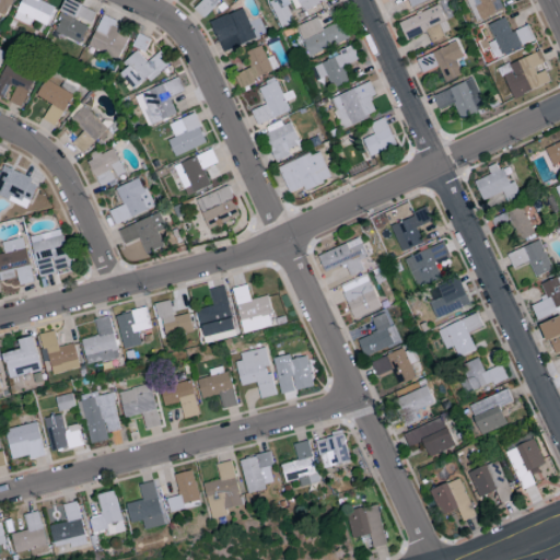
[(0,0),(0,12),(6,15),(12,0),(0,0)]
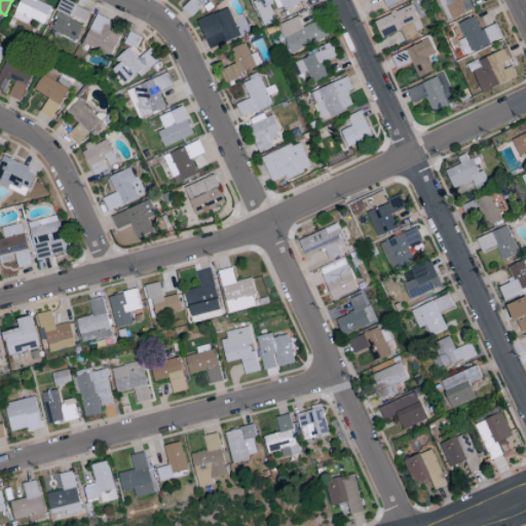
[(51,6),(36,0),(20,0),(12,17),(28,24),(30,17),(43,24),(51,6)]
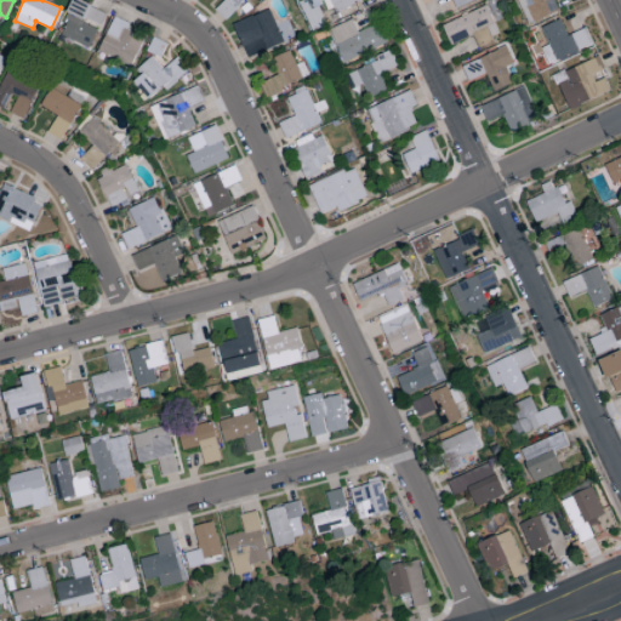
[(91,47),(104,11),(74,0),(70,0),(64,20),(67,20),(61,36),(91,47)]
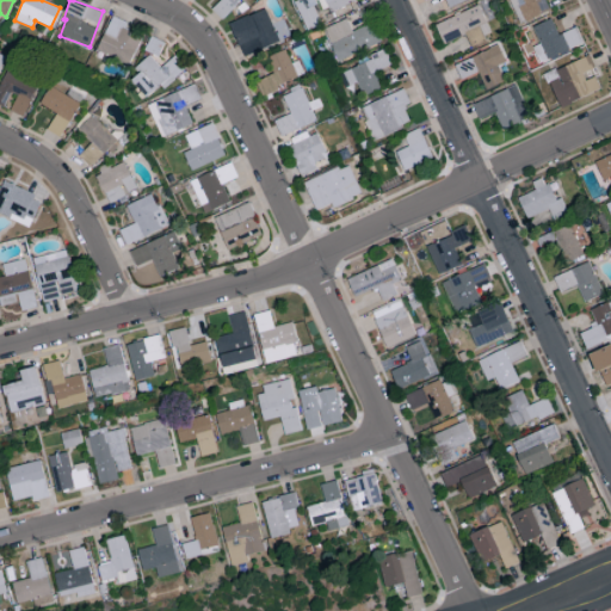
[(221,0),(213,8),(221,17),(239,0),(221,0)]
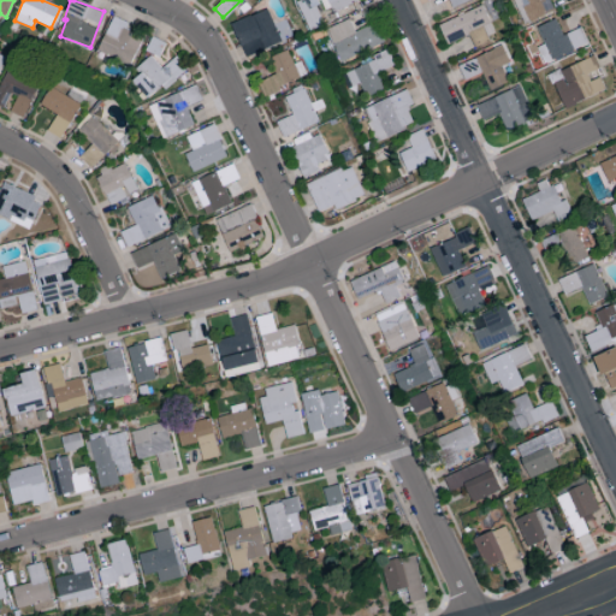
[(321,0),(329,0),(332,11),(360,1),(360,0),(319,0),(320,0),(321,0)]
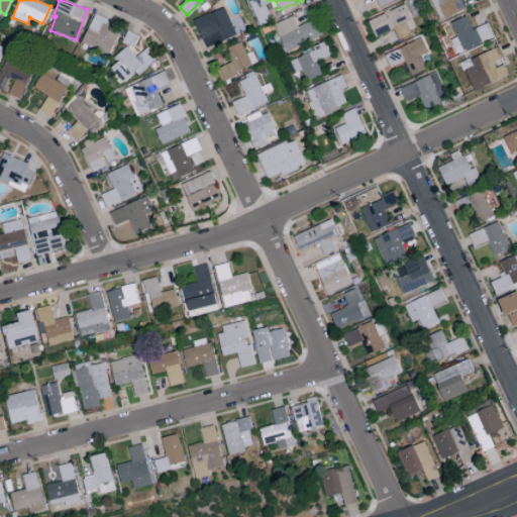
[(460,0),(431,0),(432,1),(433,0),(436,0),(444,18),(466,9),(460,0)]
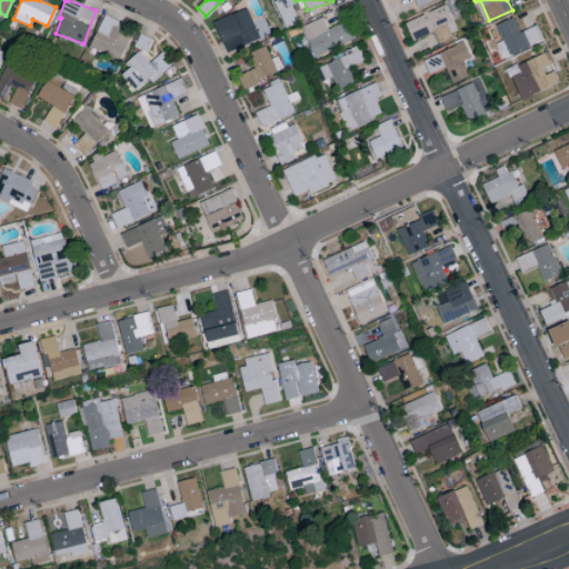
[(406,22),(412,41),(433,32),(437,41),(458,33),(447,6),(406,22)]
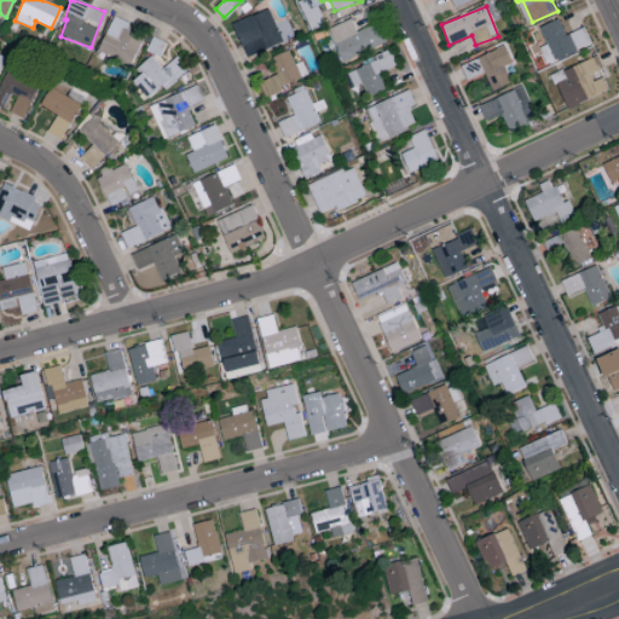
[(299,36),(290,17),(275,23),(270,9),(232,23),(246,57),(299,36)]
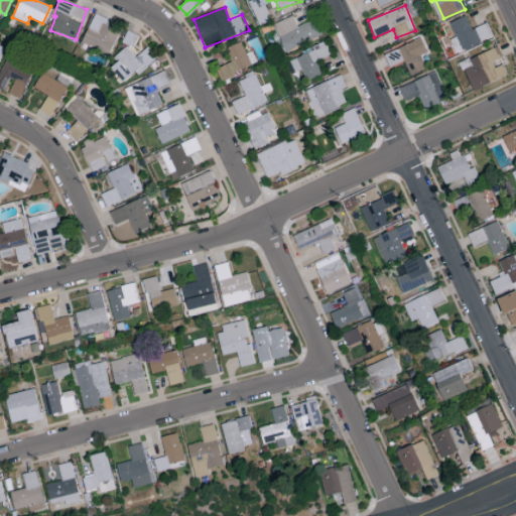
[(321,36),(315,19),(296,26),(292,16),(273,23),(283,50),(321,36)]
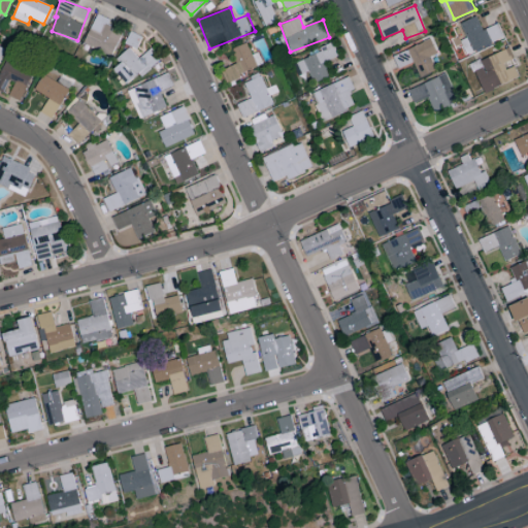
[(482,29),(477,17),(460,22),(465,38),(461,39),(465,53),(504,39),(499,24),(482,29)]
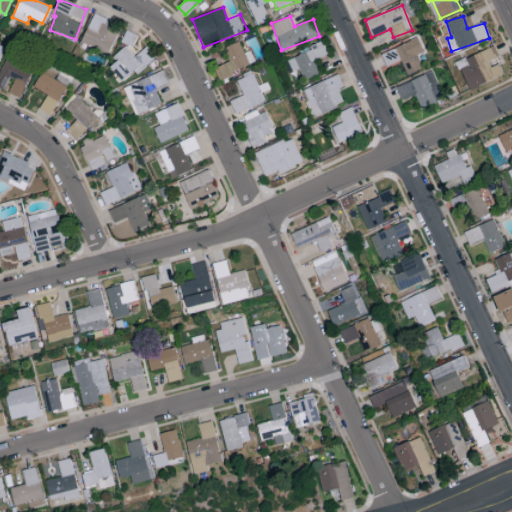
[(92,18),(82,45),(109,55),(119,27),(92,18)]
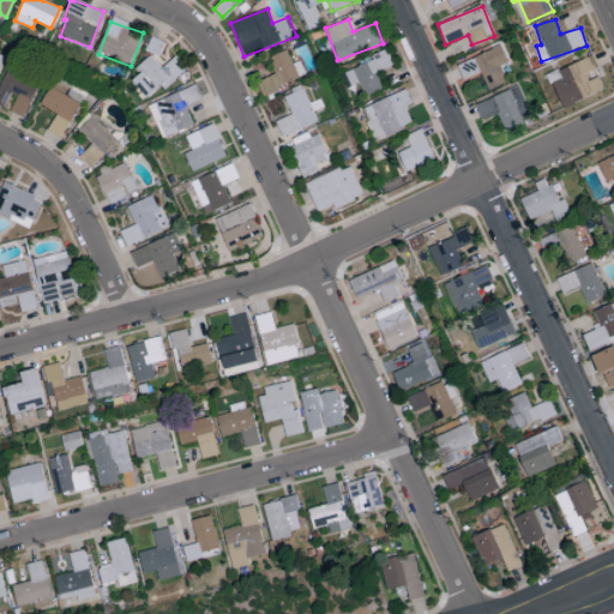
[(487,89),(507,83),(501,65),(507,62),(501,47),(457,62),(463,78),(481,72),(487,89)]
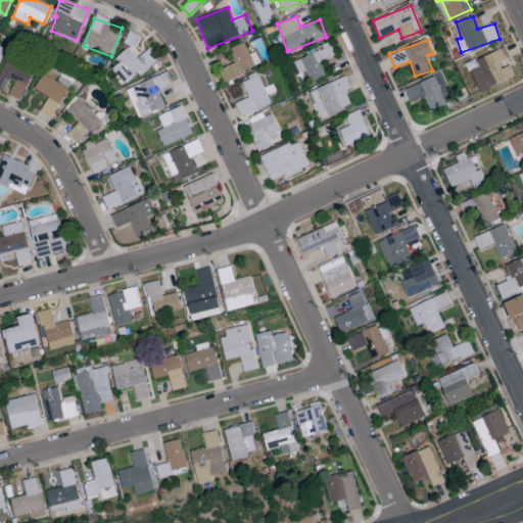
[(260,64),(255,51),(248,54),(244,42),(230,48),(236,62),(220,68),(225,80),(260,64)]
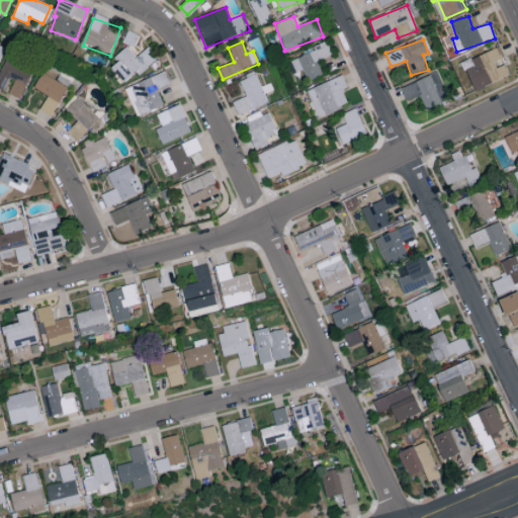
[(289,60),(295,72),(303,69),(308,81),(324,74),(318,62),(332,55),(327,42),(289,60)]
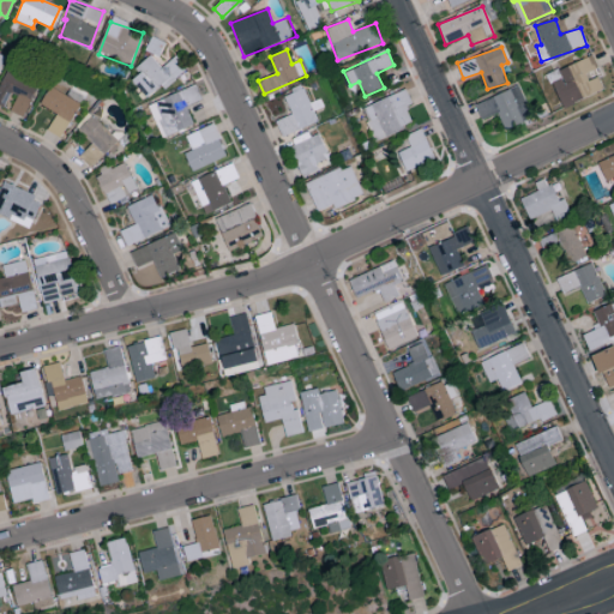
[(128,78),(146,98),(162,85),(164,89),(188,68),(176,55),(162,67),(152,58),(128,78)]
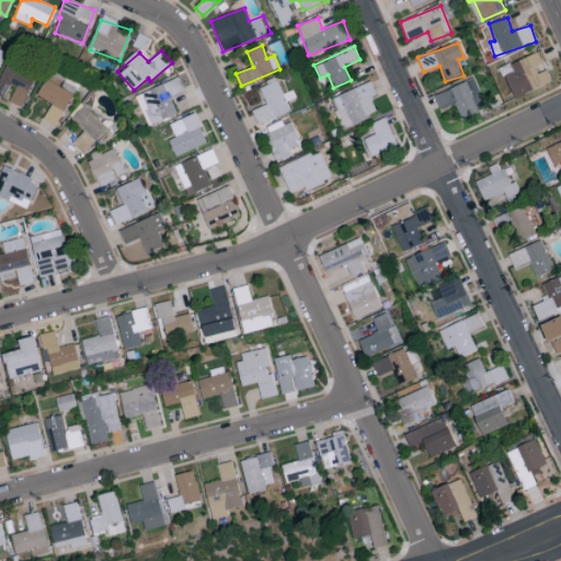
[(551,82),(545,66),(547,65),(541,50),(501,67),(514,98),(551,82)]
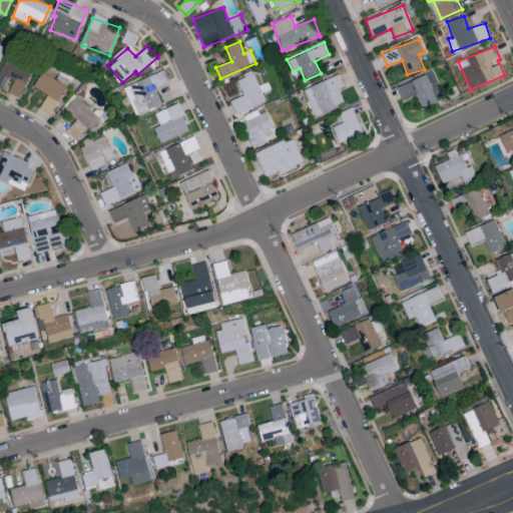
[(0,88),(6,91),(6,92),(19,97),(30,71),(3,60),(0,67),(0,88)]
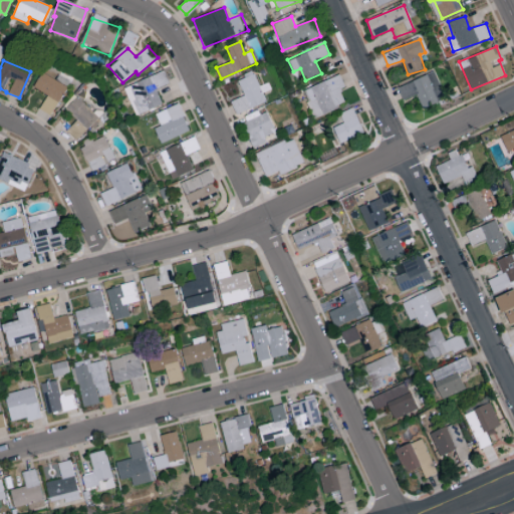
[(124,87),(137,115),(163,104),(156,88),(169,82),(164,70),(124,87)]
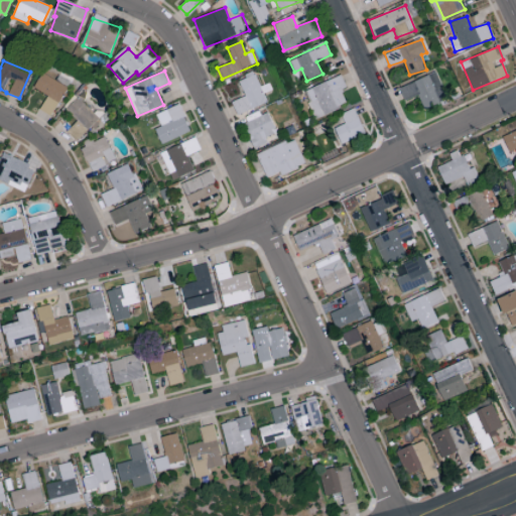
[(399,88),(405,102),(418,96),(424,109),(447,99),(436,72),(399,88)]
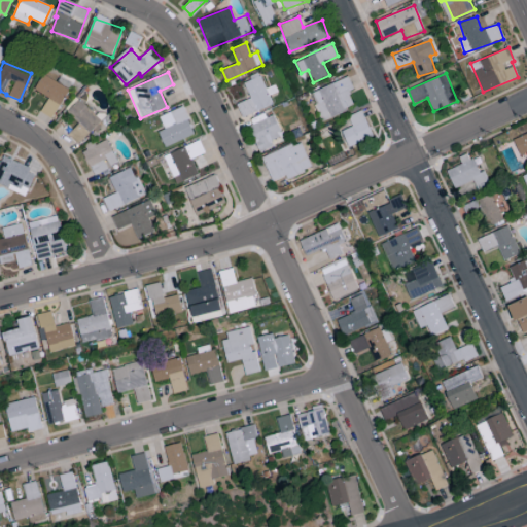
[(274,104),(270,95),(278,92),(275,84),(266,88),(259,74),(243,80),(250,98),(237,103),(243,116),(274,104)]
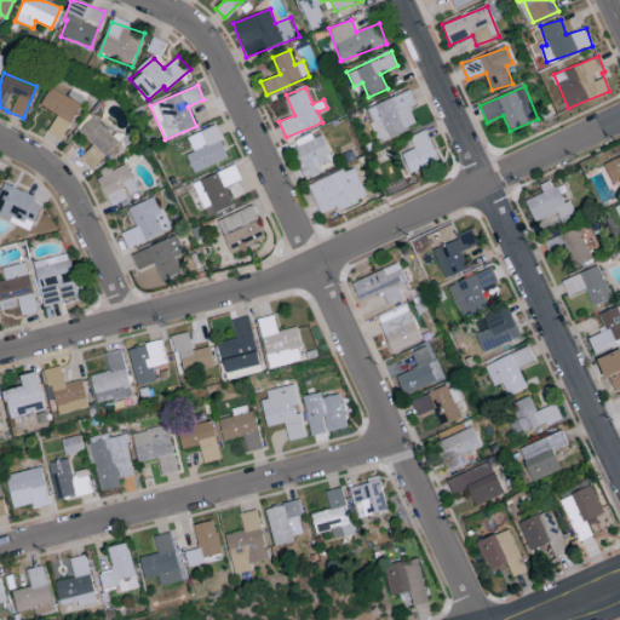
[(40,108),(73,121),(80,103),(47,90),(40,108)]
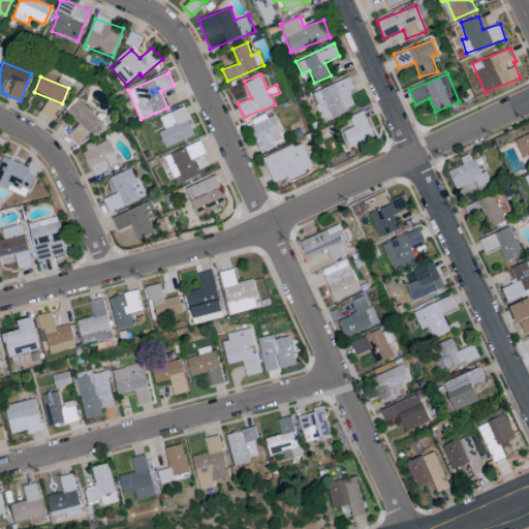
[(355,89),(350,76),(312,93),(323,121),(355,107),(349,92),(355,89)]
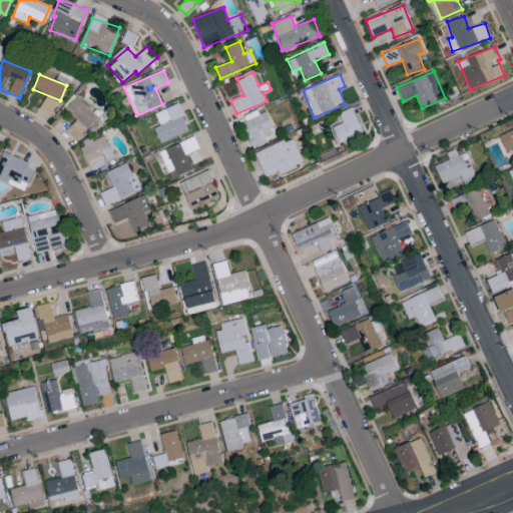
[(65,108),(78,120),(67,131),(77,141),(99,118),(77,96),(65,108)]
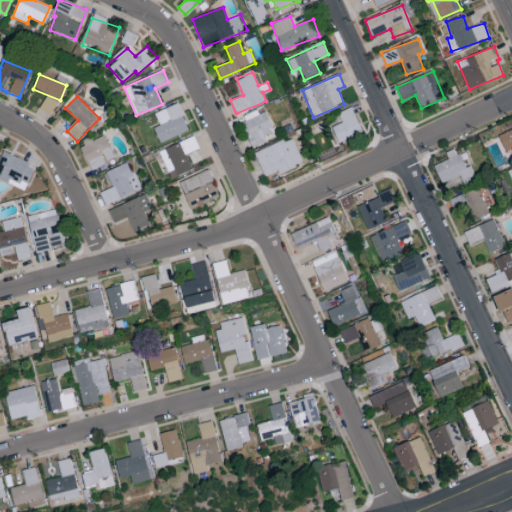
[(156,112),(161,125),(153,128),(160,142),(189,130),(178,103),(156,112)]
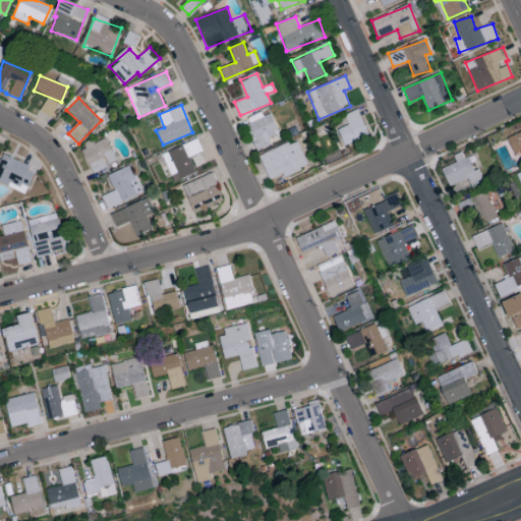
[(269,138),(279,134),(268,109),(251,116),(253,121),(246,124),(257,150),(271,145),(269,138)]
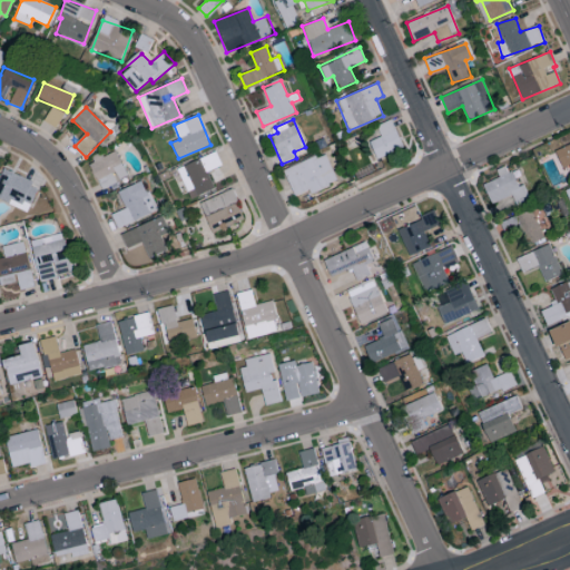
[(404,147),(391,119),(377,125),(382,136),(369,143),(376,160),(404,147)]
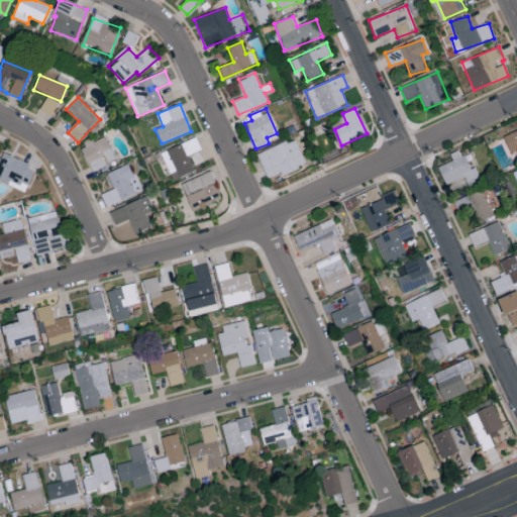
[(516,130),(505,135),(513,157),(516,154),(516,130)]
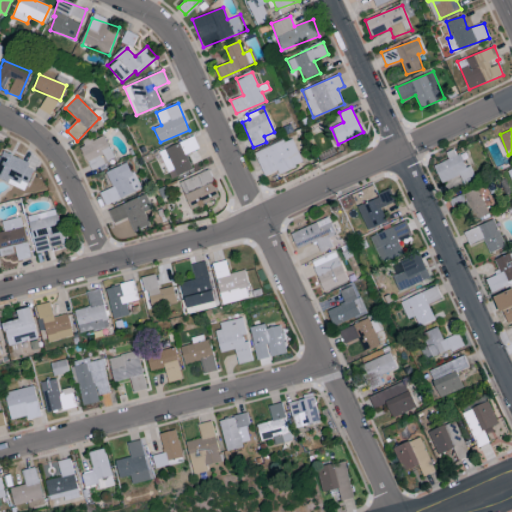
[(106,164),(105,162),(113,158),(104,134),(80,144),(91,170),(106,164)]
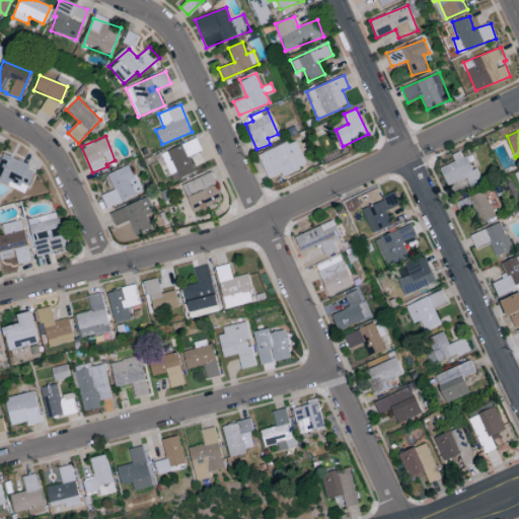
[(179,177),(195,171),(189,156),(202,150),(197,138),(160,153),(163,162),(159,164),(165,176),(176,171),(179,177)]
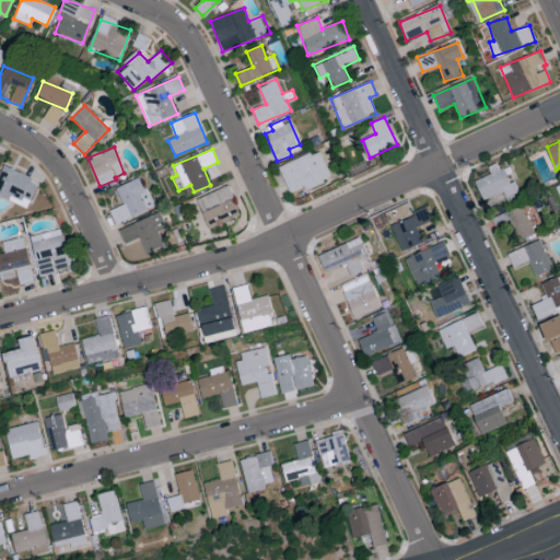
[(280,166),(291,193),(304,187),(305,189),(331,177),(319,150),(280,166)]
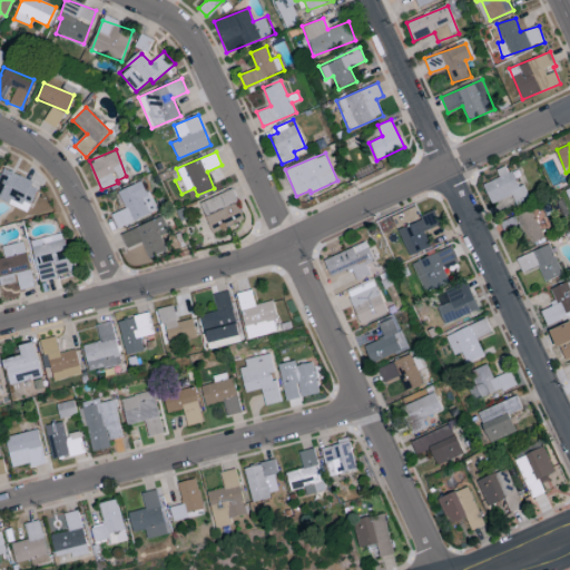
[(483,185),(491,204),(513,195),(518,205),(530,199),(523,184),(517,187),(508,165),(495,170),(499,177),(483,185)]
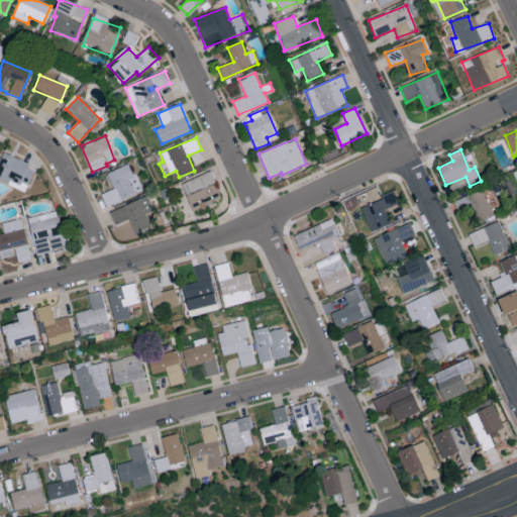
[(0,159),(0,179),(25,190),(34,168),(2,153),(0,159)]
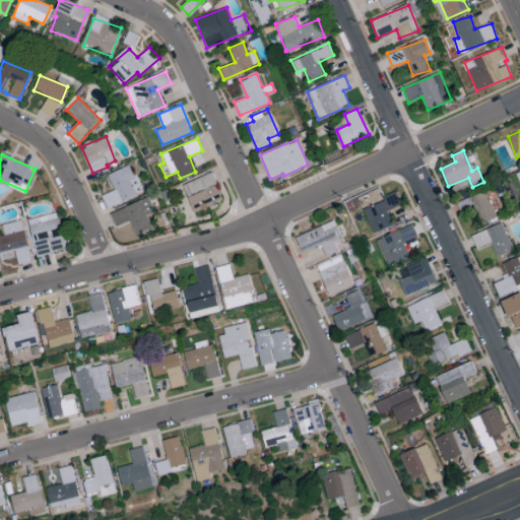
[(101,196),(107,208),(142,193),(130,165),(107,174),(114,190),(101,196)]
